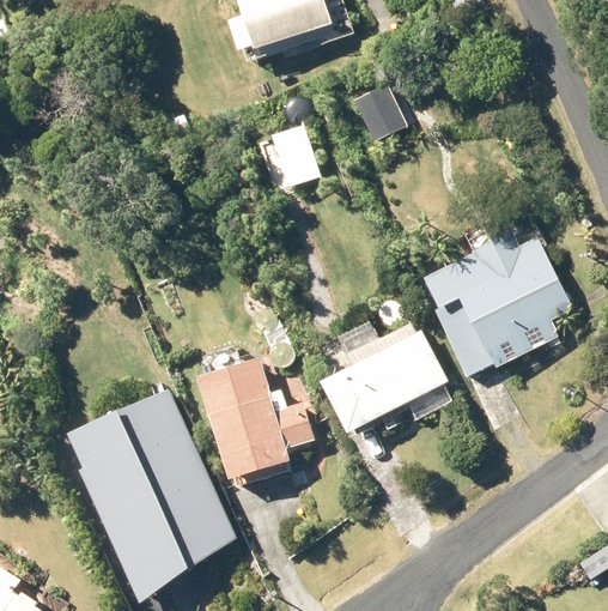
[(233,0),(238,16),(224,19),(233,50),(250,46),(251,49),(330,23),(322,0),(233,0)]
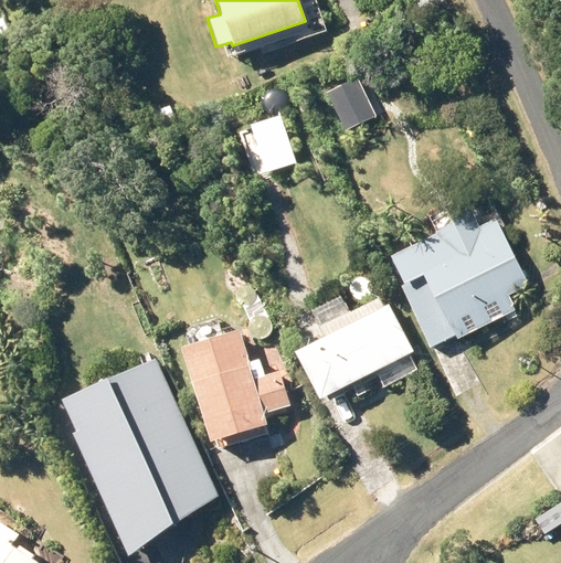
[(170,103),(150,112),(157,126),(177,117),(170,103)]
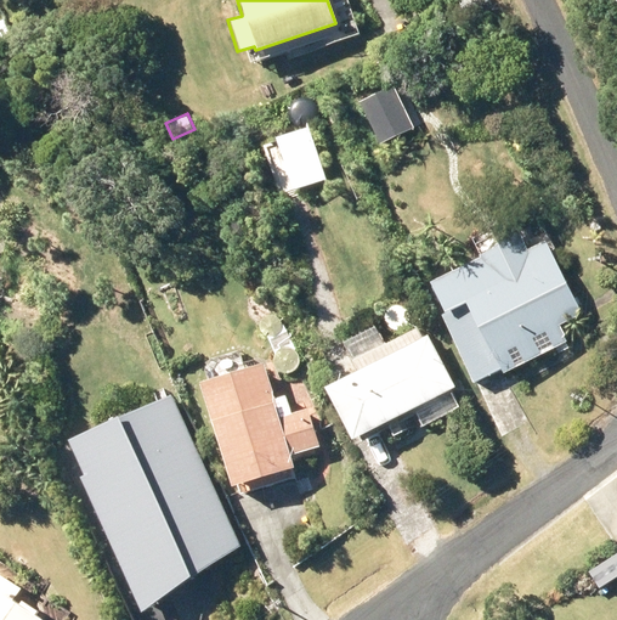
[(309,125),(276,136),(293,189),(327,178),(309,125)]
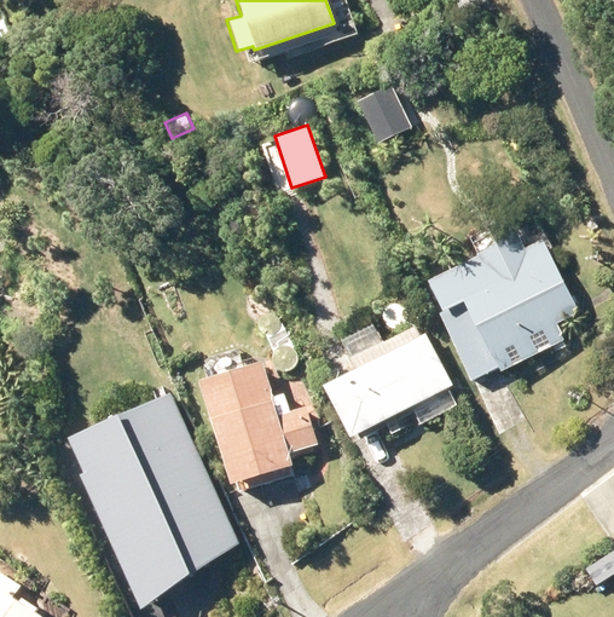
[(428,281),(442,310),(439,311),(471,379),(498,365),(499,369),(565,338),(556,321),(578,311),(543,238),(523,248),(509,218),(490,228),(497,242),(478,252),(480,255),(428,281)]
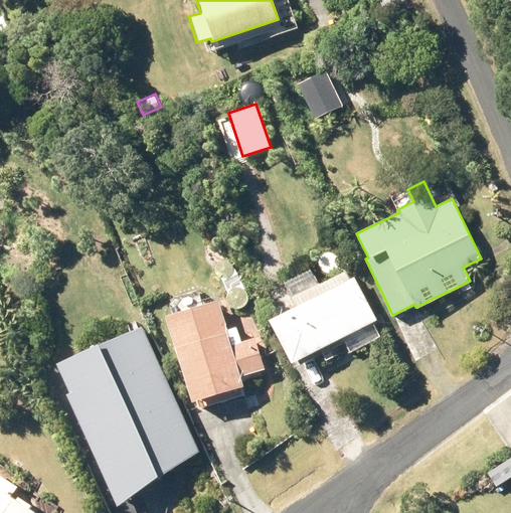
[(296,307),(269,321),(290,363),(376,320),(354,277),(352,278),(347,269),(291,297),(296,307)]
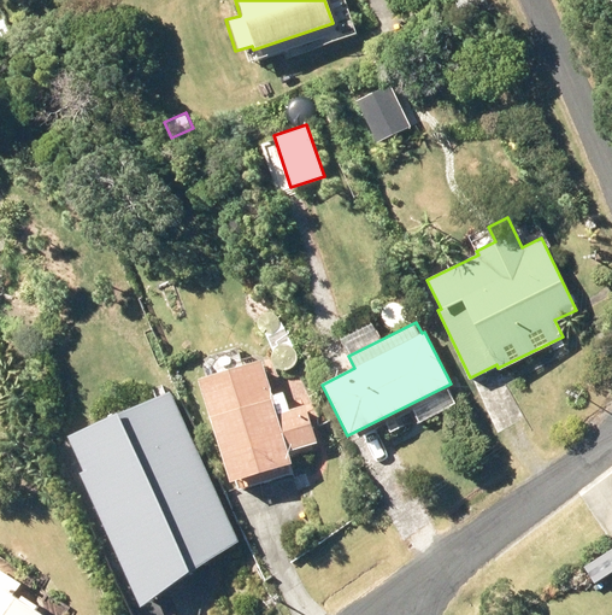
[(199,380),(228,482),(290,464),(287,450),(316,441),(306,405),(289,410),(283,393),(271,397),(260,362),(199,380)]
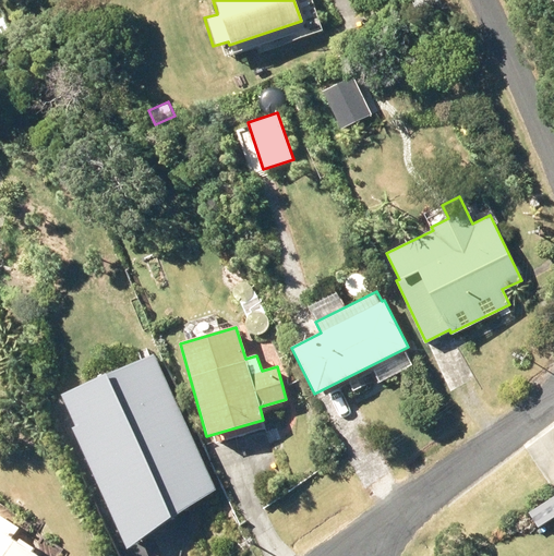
[(152,333),(141,337),(151,361),(163,357),(152,333)]
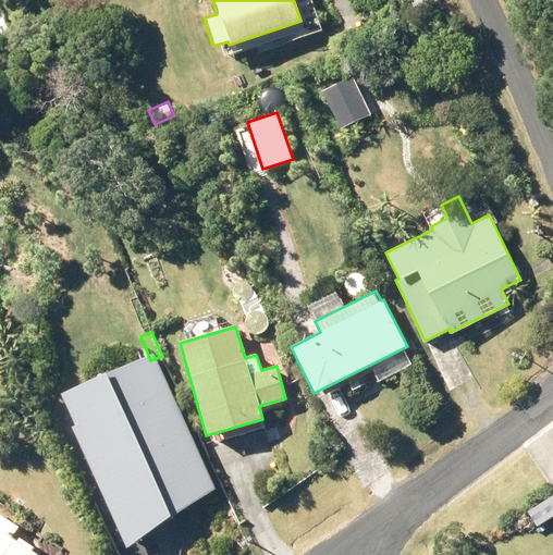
[(87,382),(57,392),(82,473),(181,443),(164,389),(96,409),(87,382)]
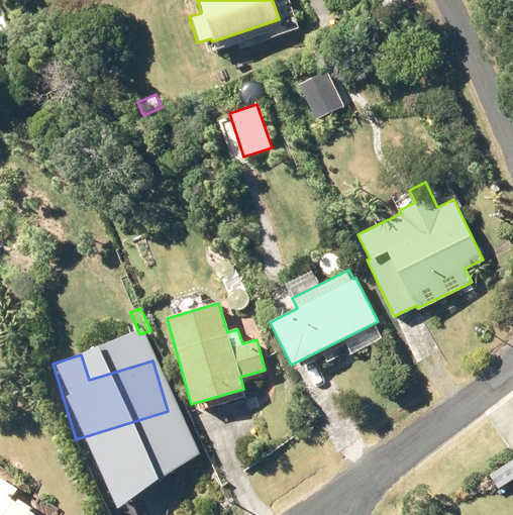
[(32,514),(8,499),(16,489),(0,478),(0,514),(32,514)]
